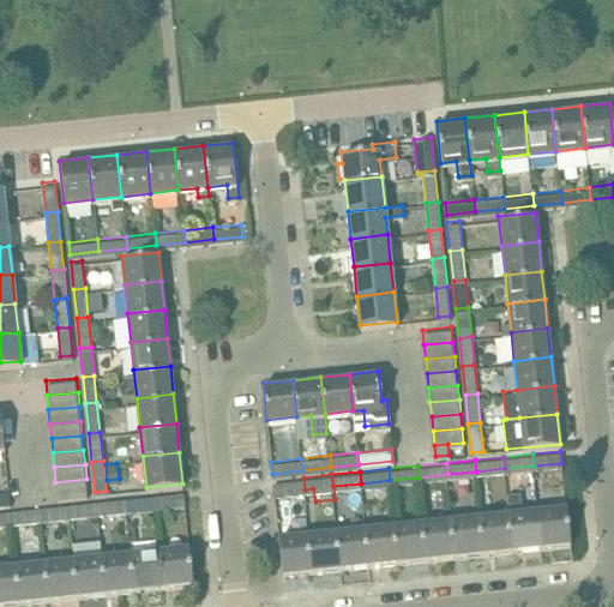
[(305,490),(304,478),(272,481),(274,493),(305,490)]
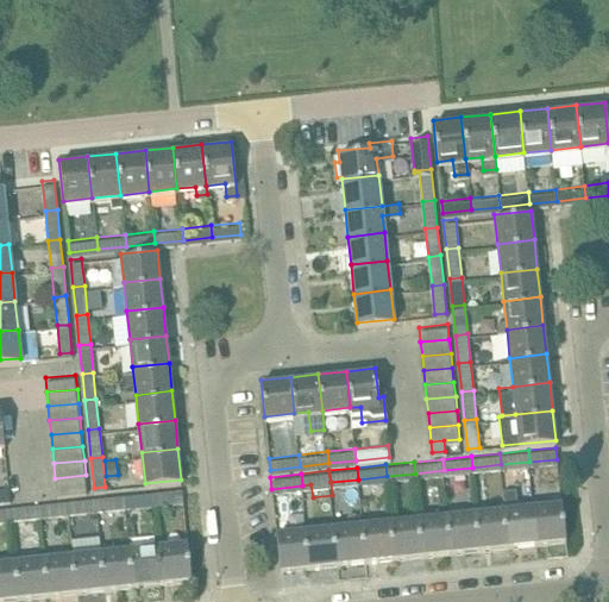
[(86,475),(55,478),(56,493),(87,489),(86,475)]
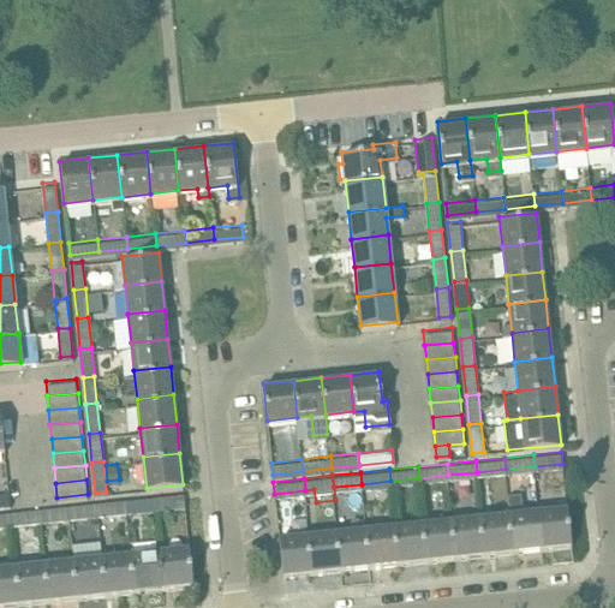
[(514,548),(537,546),(543,546),(538,508),(537,508),(524,510),(521,489),(508,490),(511,511),(514,548)]
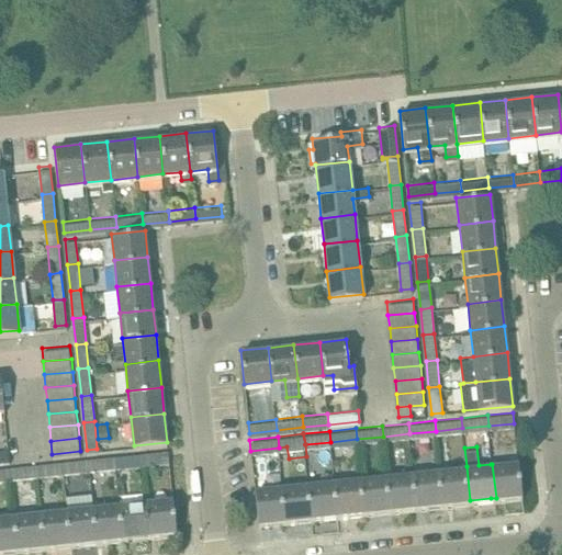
[(8,448),(0,448),(0,459),(9,459),(8,448)]
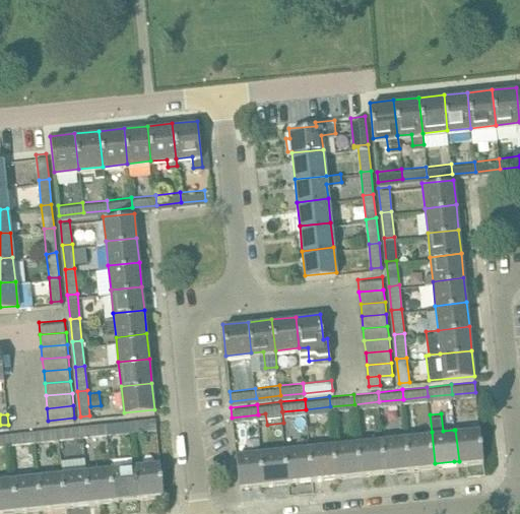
[(155,426),(154,415),(150,415),(130,418),(130,420),(131,428),(155,426)]
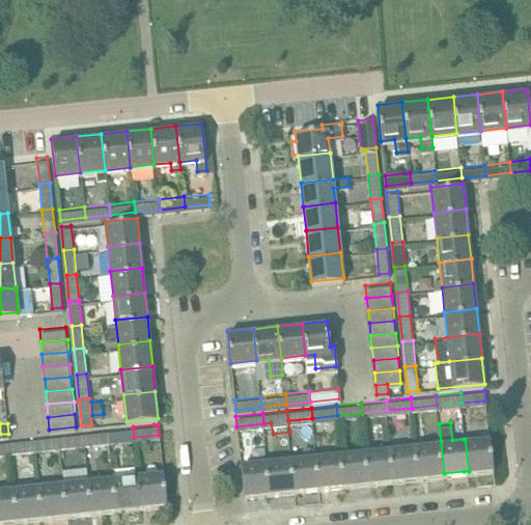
[(109,431),(110,441),(134,439),(134,437),(133,429),(109,431)]
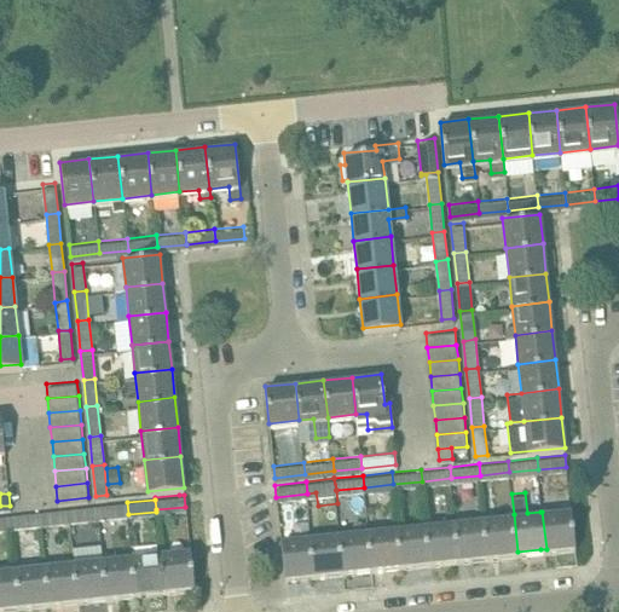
[(128,514),(127,502),(97,506),(98,518),(128,514)]
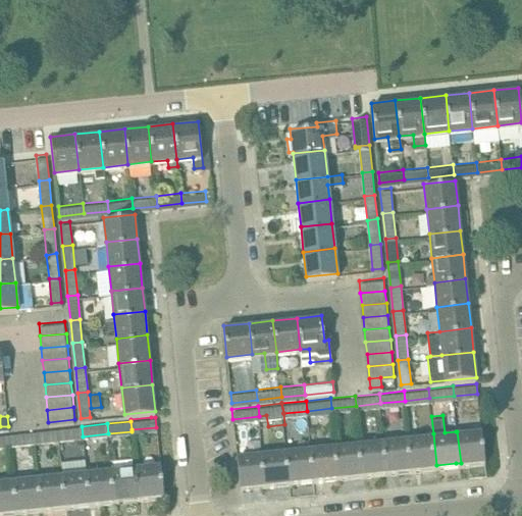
[(83,436),(82,426),(57,428),(58,439),(83,436)]
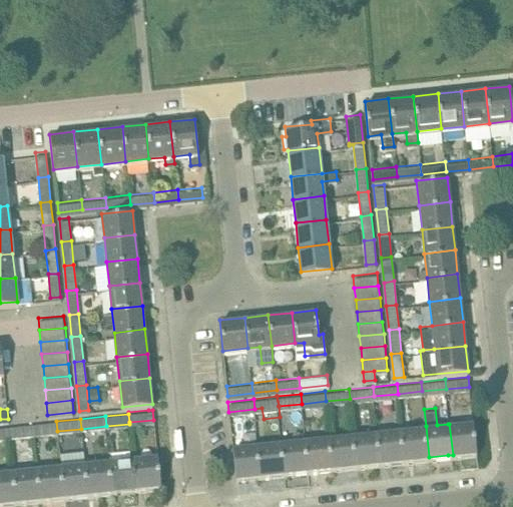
[(57,431),(56,421),(32,424),(33,434),(57,431)]
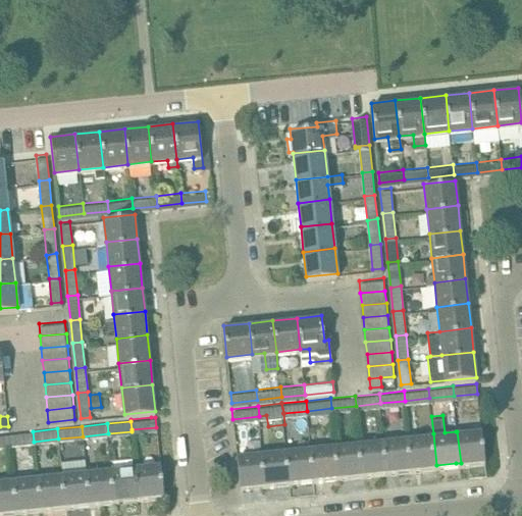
[(457,431),(461,463),(484,460),(481,429),(457,431)]
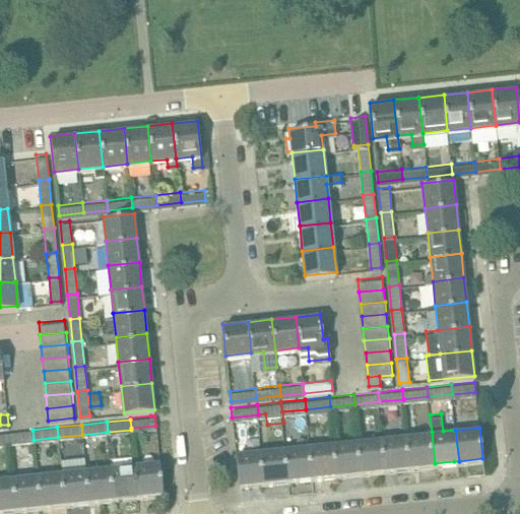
[(33,430),(8,433),(9,442),(34,440),(33,430)]
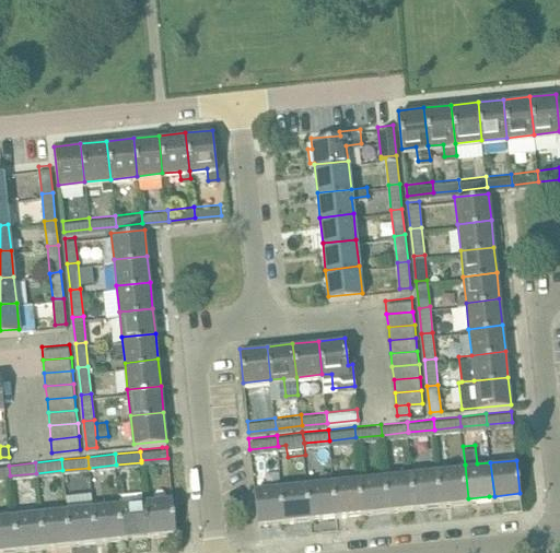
[(465,465),(439,468),(442,502),(468,498),(465,465)]
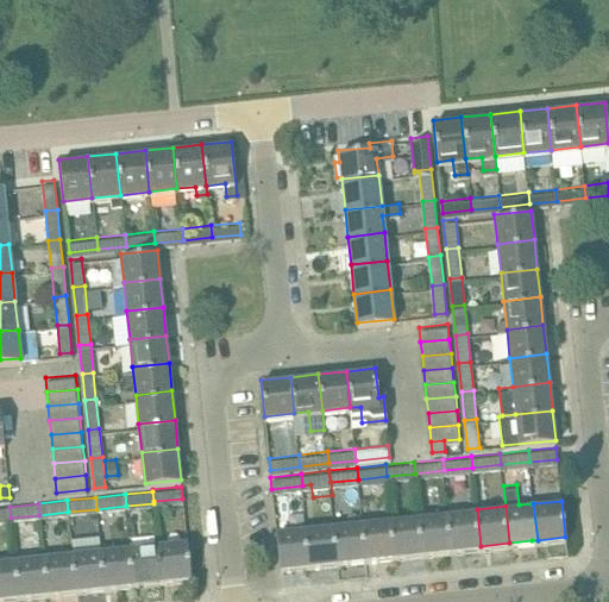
[(10,507),(0,507),(0,519),(11,518),(10,507)]
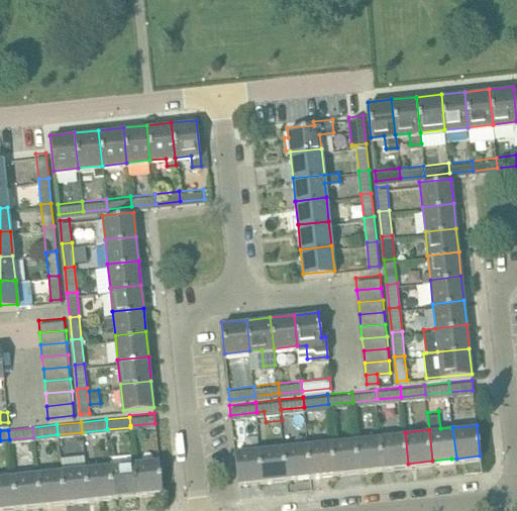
[(405,432),(380,434),(384,466),(408,464),(405,432)]
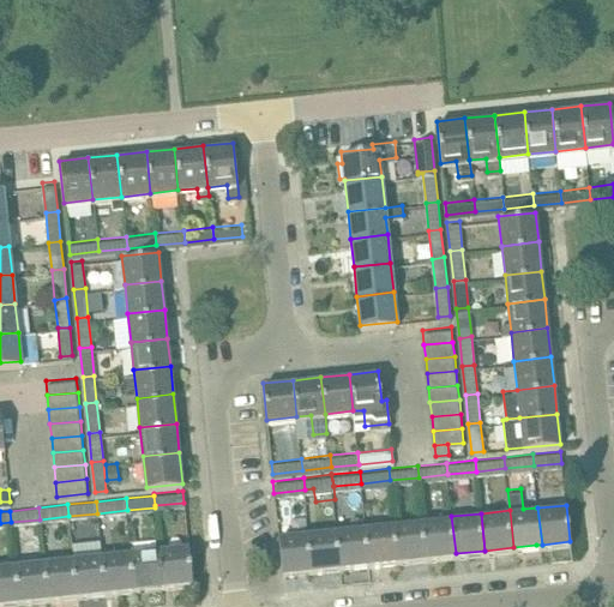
[(451,516),(423,520),(427,557),(456,553),(451,516)]
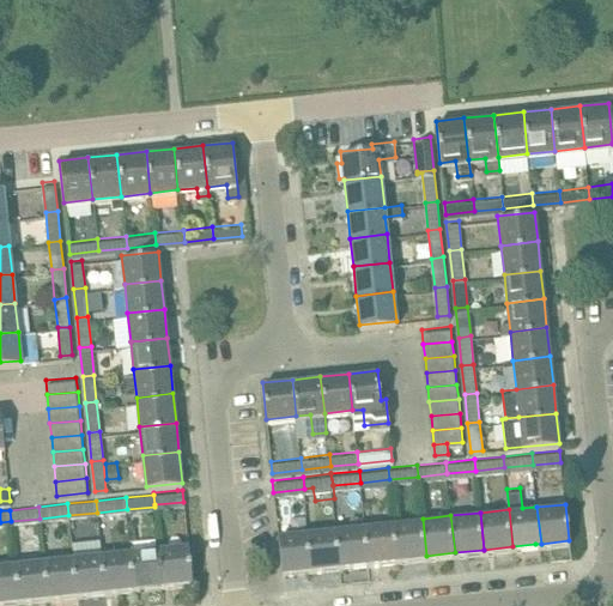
[(426,556),(423,519),(394,521),(398,558),(426,556)]
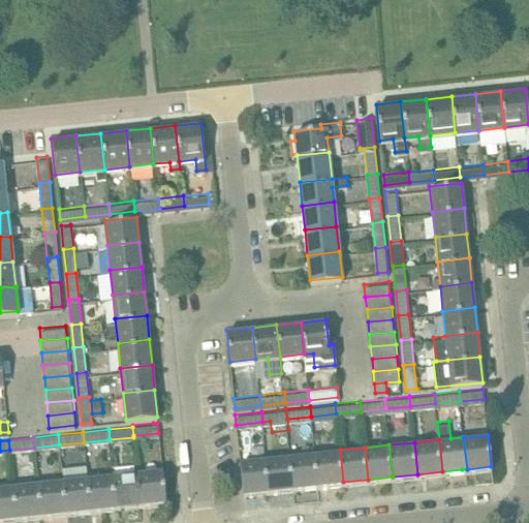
[(340,450),(315,453),(318,485),(343,482),(340,450)]
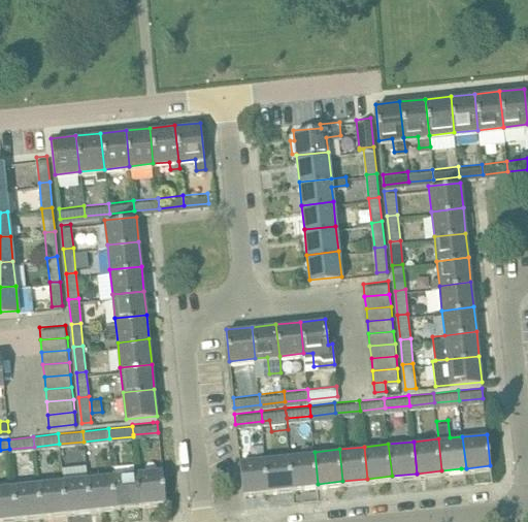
[(318,484),(315,452),(290,454),(293,486),(318,484)]
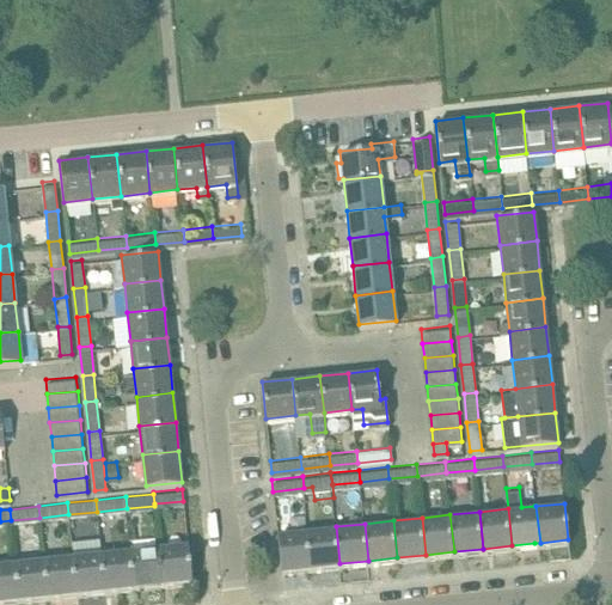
[(340,563),(336,526),(308,530),(312,567),(340,563)]
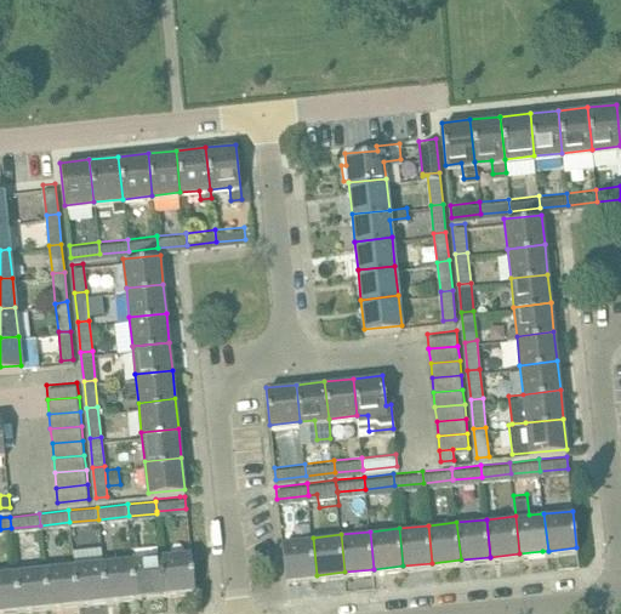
[(317,575),(313,538),(281,541),(285,578),(317,575)]
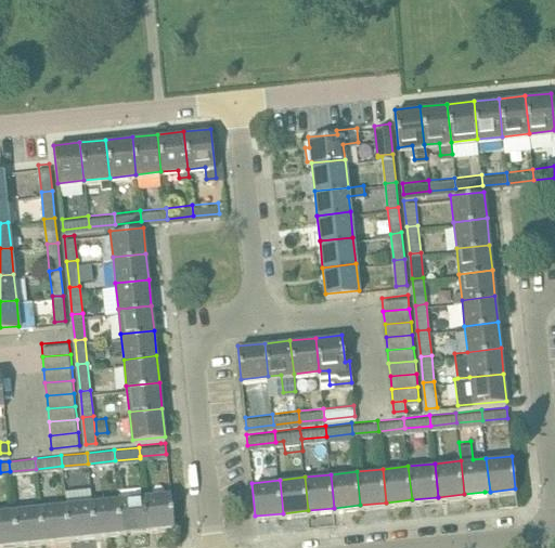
[(144,494),(147,527),(173,525),(170,492),(144,494)]
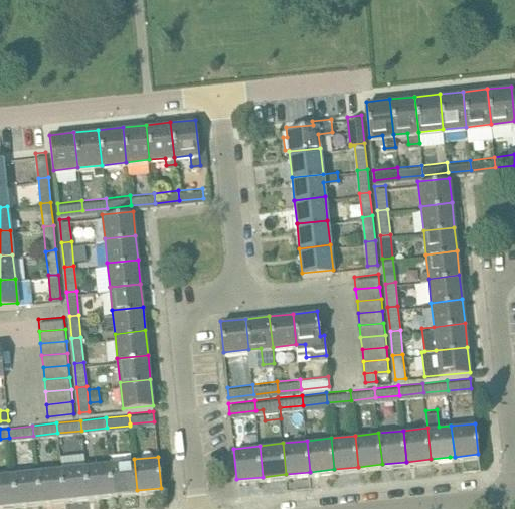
[(137,490),(134,459),(110,462),(113,493),(137,490)]
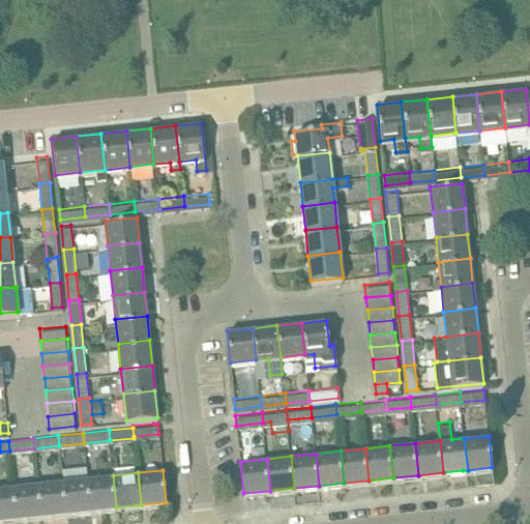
[(116,507),(113,475),(87,477),(91,510),(116,507)]
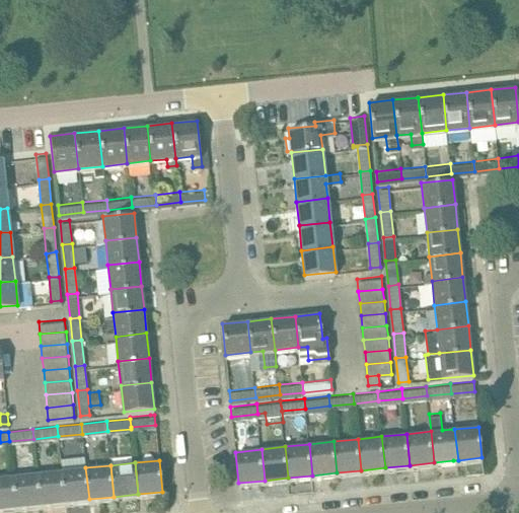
[(89,499),(85,467),(62,470),(65,502),(89,499)]
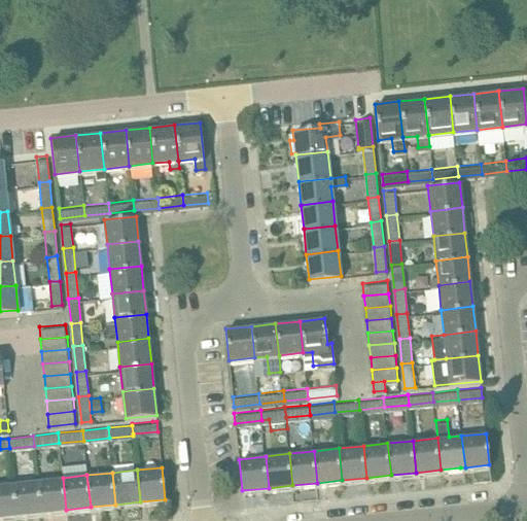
[(66,510),(63,478),(38,480),(41,512),(66,510)]
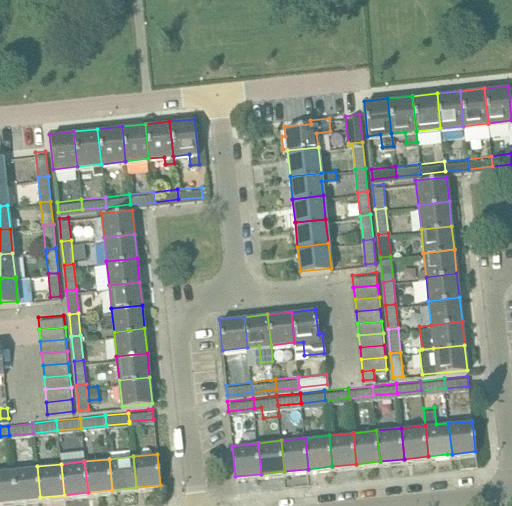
[(40,497),(37,466),(12,469),(16,500),(40,497)]
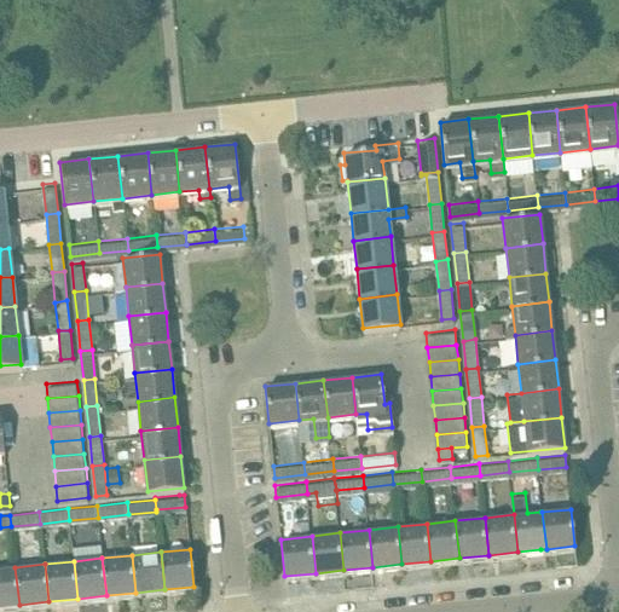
[(15,567),(0,569),(0,606),(19,605),(15,567)]
